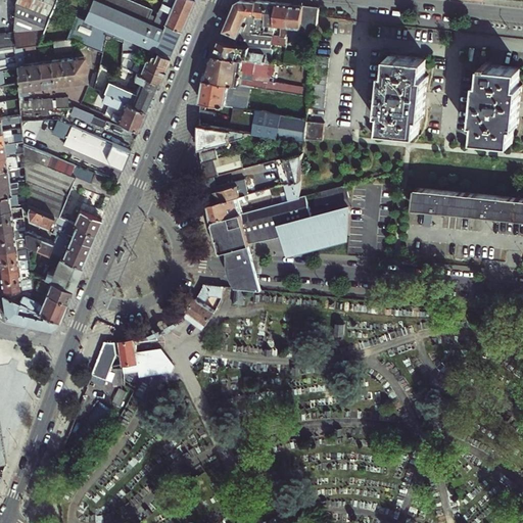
[(32,42),(38,42),(44,28),(54,0),(15,0),(15,1),(13,30),(3,32),(0,32),(0,46),(10,45),(19,44),(21,44),(32,42)]
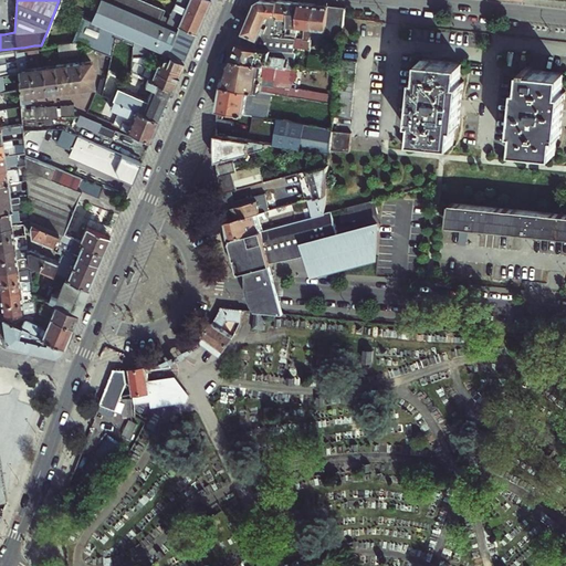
[(100,0),(92,20),(185,59),(190,45),(196,32),(119,0),(100,0)]
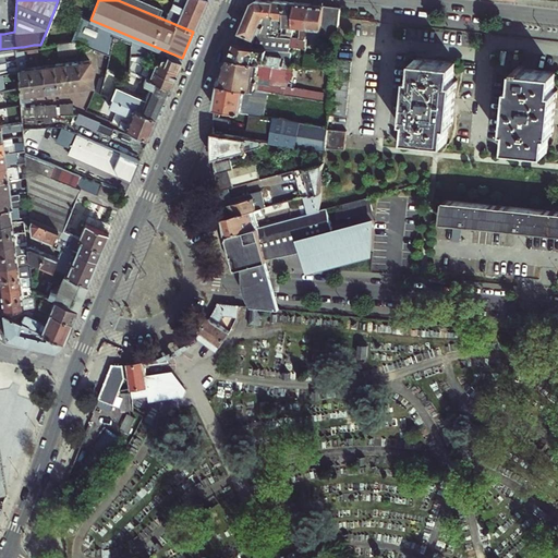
[(118,0),(193,32),(201,13),(204,5),(206,0),(172,0),(166,17),(160,14),(162,9),(142,0),(118,0)]
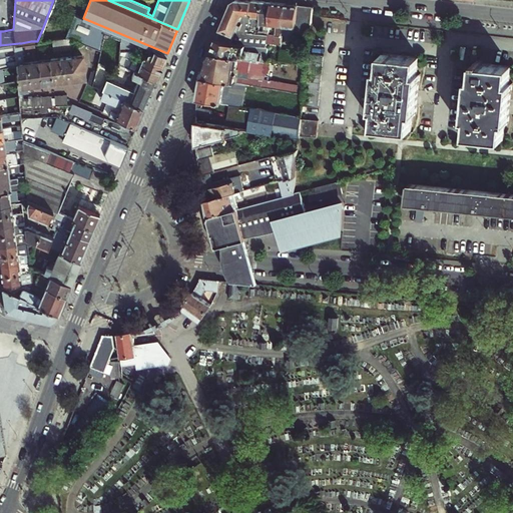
[(228,12),(218,36),(226,39),(224,44),(231,46),(242,47),(244,47),(250,47),(267,48),(268,45),(269,36),(259,36),(254,35),(248,35),(249,29),(252,1),(238,0),(236,0),(232,3),(228,12)]
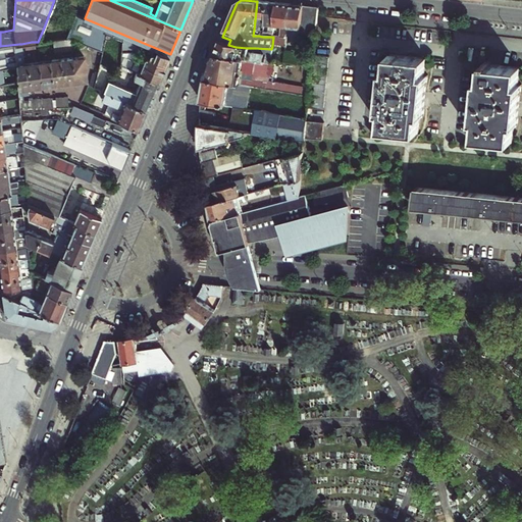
[(265,20),(267,2),(263,2),(257,1),(254,30),(253,36),(259,36),(260,32),(260,28),(264,29),(264,25),(265,20)]
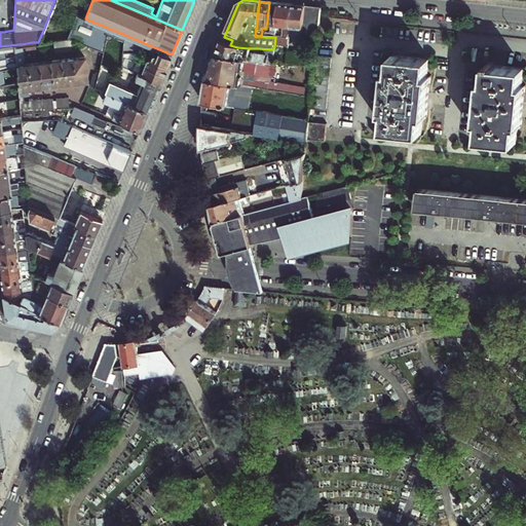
[(276,27),(279,3),(275,3),(269,2),(267,21),(266,26),(271,26),(270,33),(266,32),(265,37),(275,37),(276,27)]
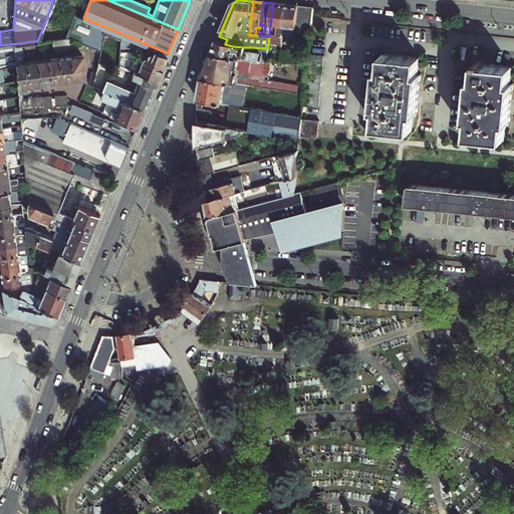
[(282,36),(285,4),(280,4),(273,3),(270,26),(279,27),(277,29),(276,36),(275,36),(274,46),(281,47),(282,36)]
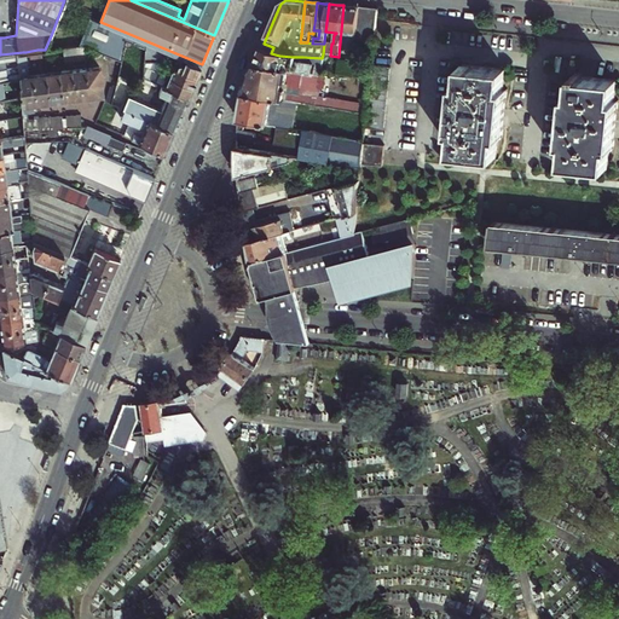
[(340,44),(356,45),(359,7),(351,6),(343,5),(340,44)]
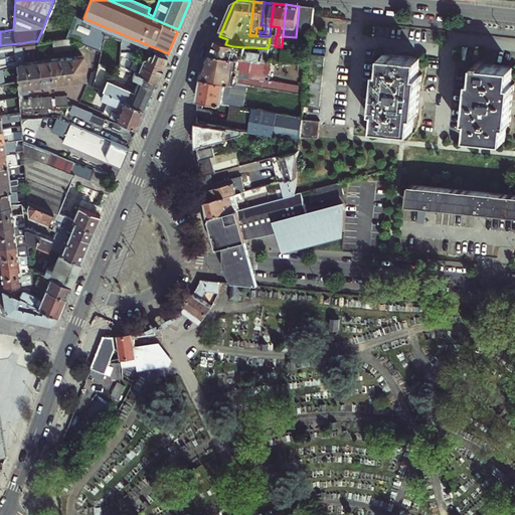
[(307,6),(299,6),(297,33),(312,34),(313,15),(314,7),(307,6)]
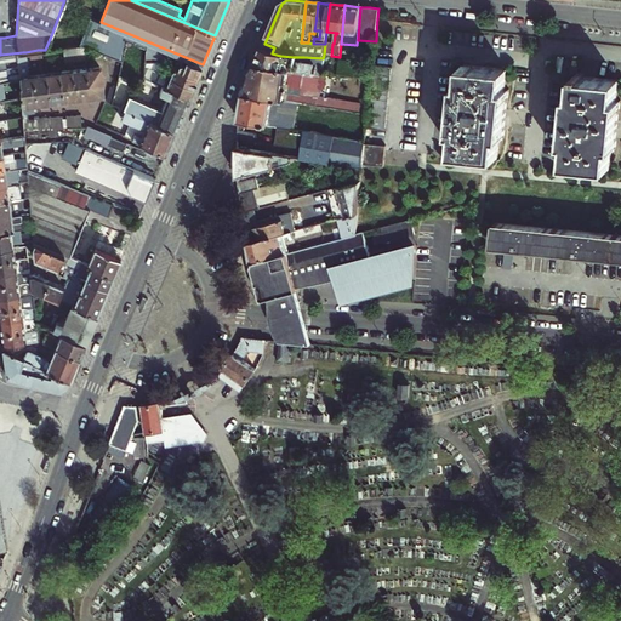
[(203,64),(101,22),(91,18),(81,45),(87,47),(121,61),(126,41),(144,49),(142,77),(158,83),(189,96),(191,91),(198,74),(203,64)]
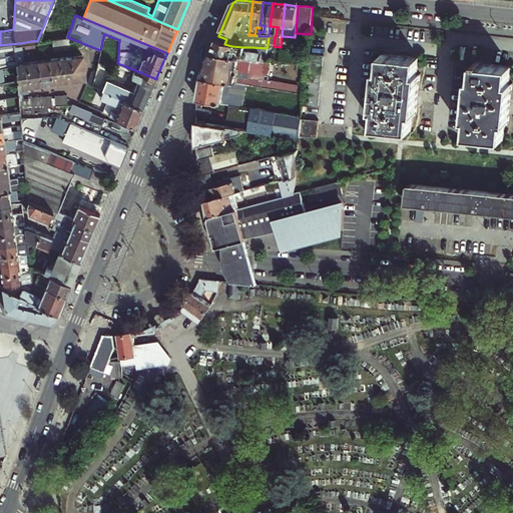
[(216,43),(211,54),(267,63),(270,48),(267,48),(250,47),(244,47),(242,47),(231,46),(224,44),(226,39),(218,36),(216,43)]
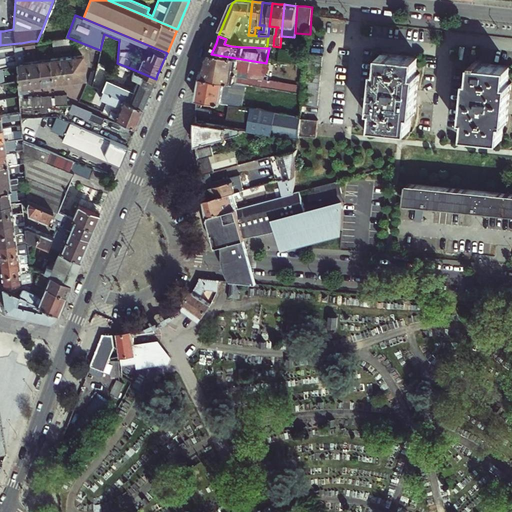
[(64,37),(49,39),(50,50),(68,48),(68,49),(73,49),(72,39),(67,37),(64,37)]
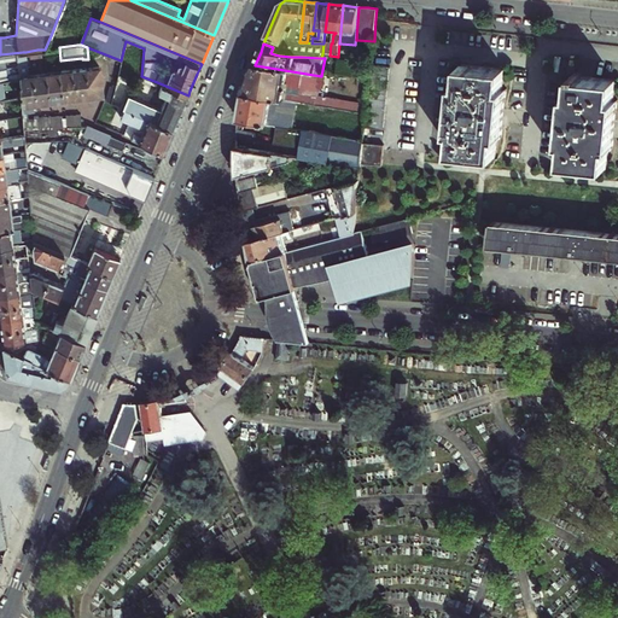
[(12,53),(15,68),(16,77),(27,76),(23,52),(12,53)]
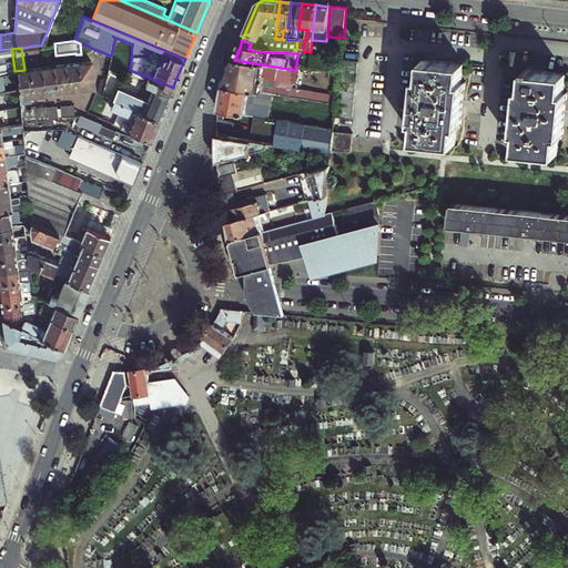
[(11,49),(0,50),(0,54),(1,64),(4,63),(13,62),(11,49)]
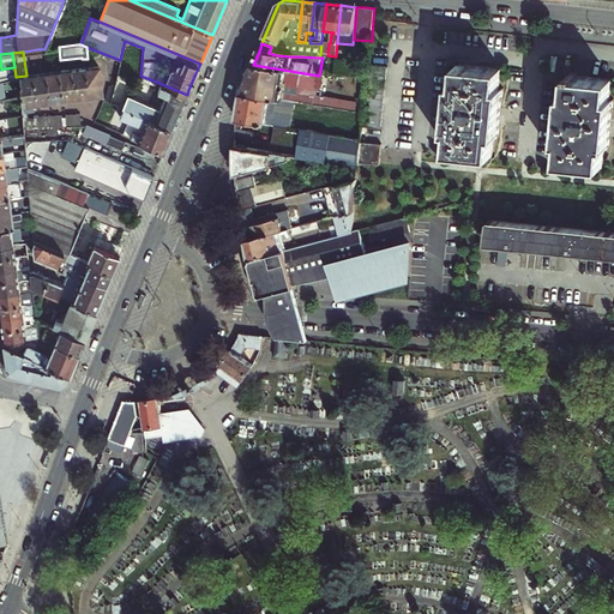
[(383,126),(389,64),(369,61),(365,104),(365,113),(365,115),(363,124),(363,125),(383,126)]
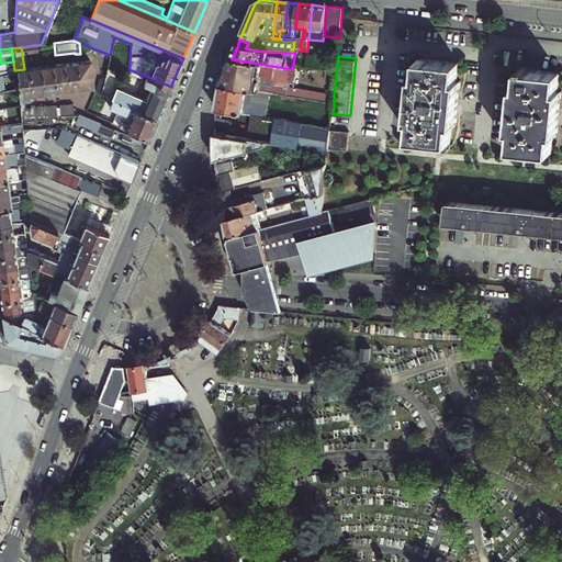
[(292,69),(232,59),(227,69),(221,86),(253,90),(269,93),(271,93),(334,103),(334,96),(290,88),(292,69)]
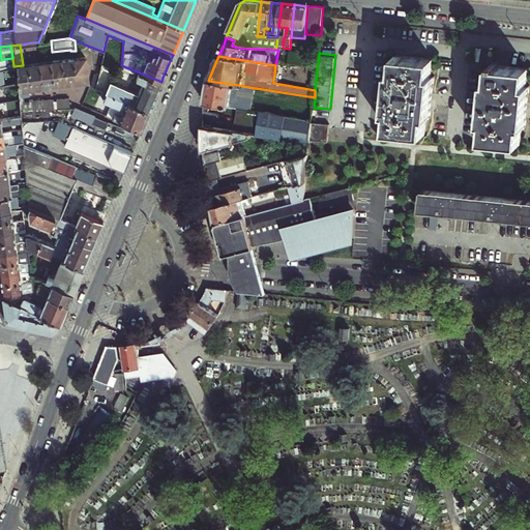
[(391,72),(387,113),(389,113),(387,130),(425,135),(427,117),(431,118),(432,98),(435,77),(431,77),(433,60),(395,56),(393,74),(391,72)]
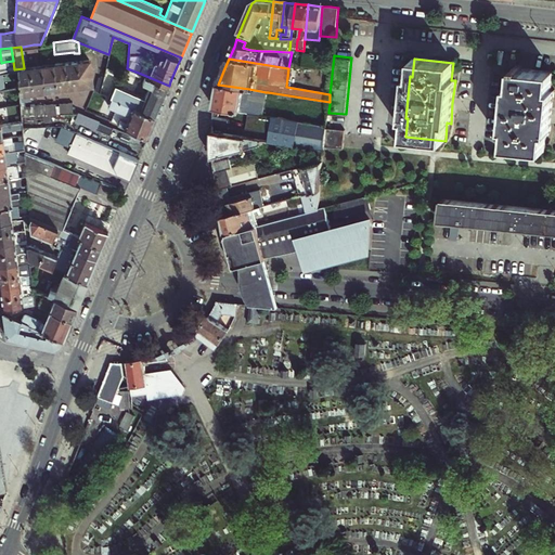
[(80,60),(75,61),(76,73),(88,72),(86,60),(80,60)]
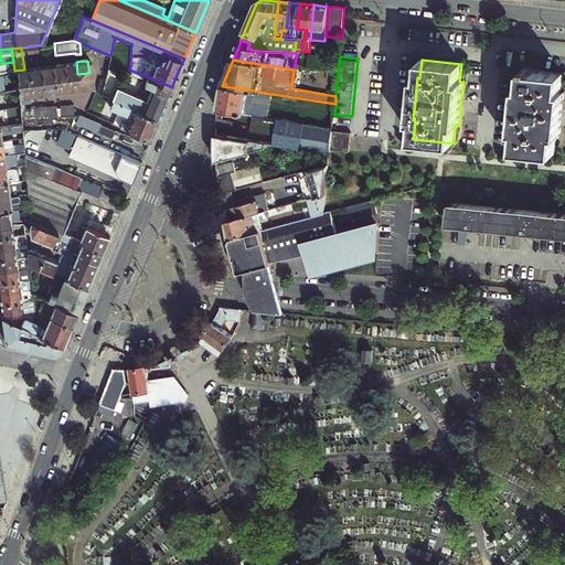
[(13,62),(4,63),(7,75),(16,74),(14,71),(13,62)]
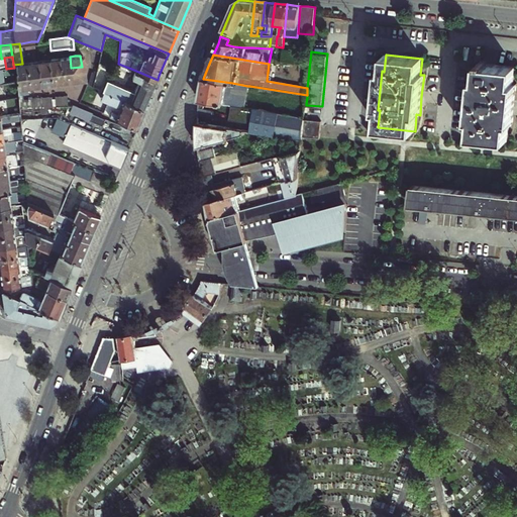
[(59,59),(61,70),(71,68),(70,57),(64,58),(59,59)]
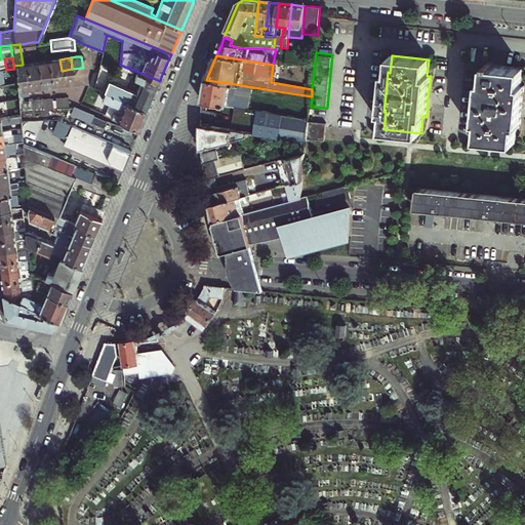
[(48,61),(49,72),(62,71),(59,59),(53,61),(48,61)]
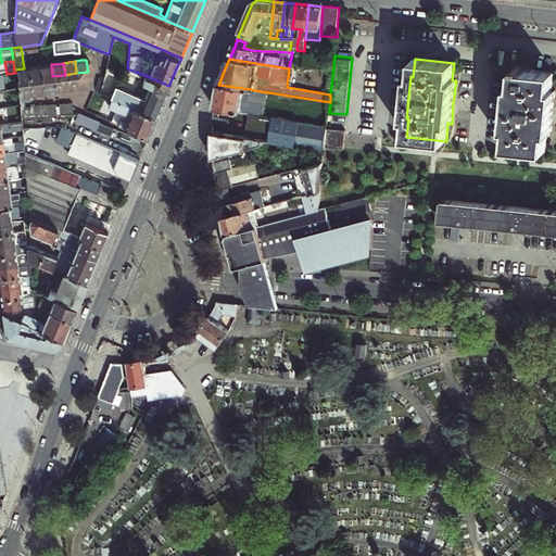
[(39,66),(40,78),(52,76),(51,64),(45,65),(39,66)]
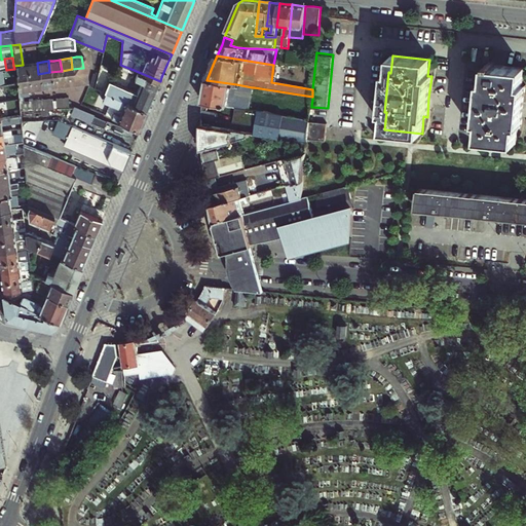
[(27,76),(38,74),(37,63),(29,64),(25,65),(27,76)]
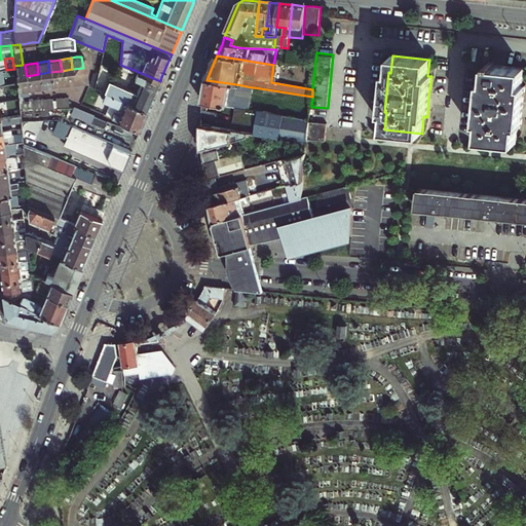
[(485,81),(483,81),(479,121),(481,122),(480,139),(518,143),(519,125),(522,126),(524,107),(525,85),(523,84),(525,69),(494,66),(494,63),(491,63),(490,66),(487,65),(485,81)]
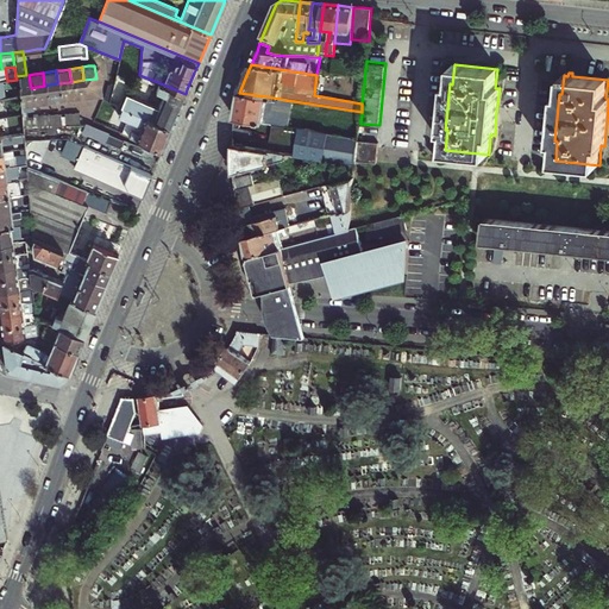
[(17,80),(18,89),(31,88),(29,75),(27,75),(26,75),(16,76),(17,80)]
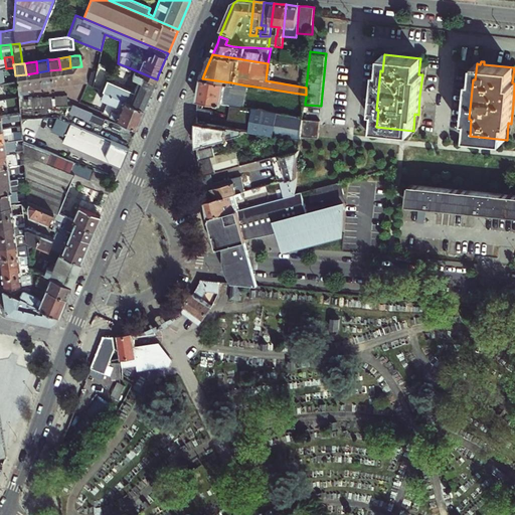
[(83,76),(81,66),(70,67),(72,78),(77,77),(83,76)]
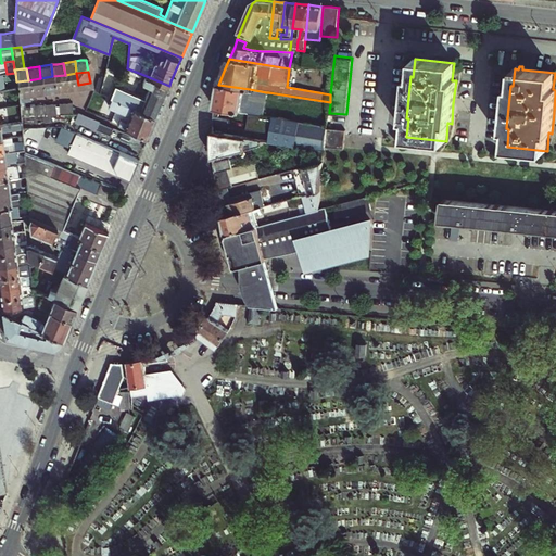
[(0,89),(17,88),(16,81),(15,73),(7,74),(0,74),(0,89)]
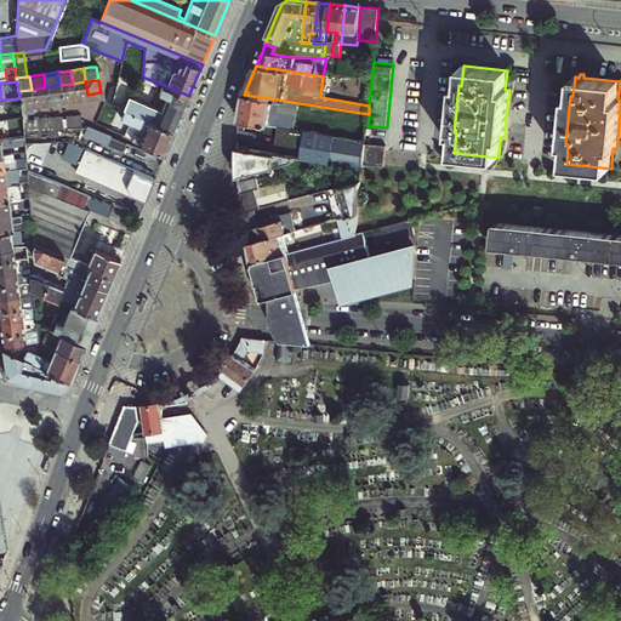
[(81,95),(87,95),(85,81),(73,84),(74,96),(81,95)]
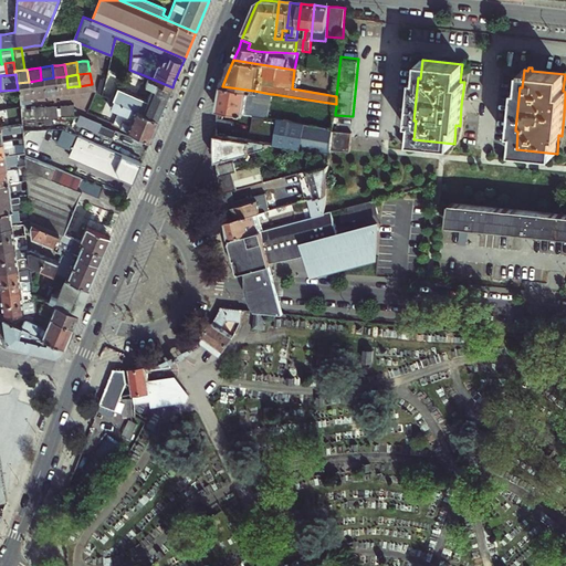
[(117,87),(113,100),(159,118),(166,104),(170,92),(173,87),(144,75),(140,82),(153,87),(147,101),(117,87)]
